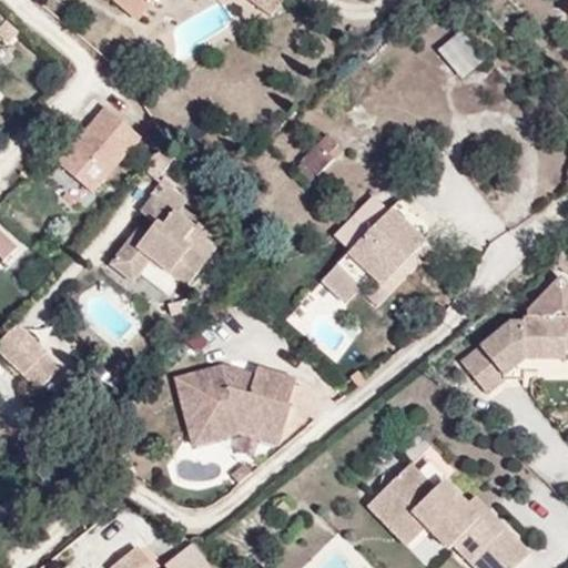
[(112,0),(137,21),(154,0),(112,0)]
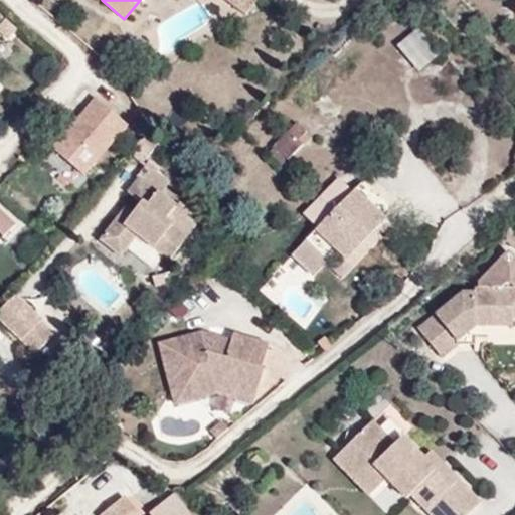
[(227,0),(245,14),(256,0),(227,0)]
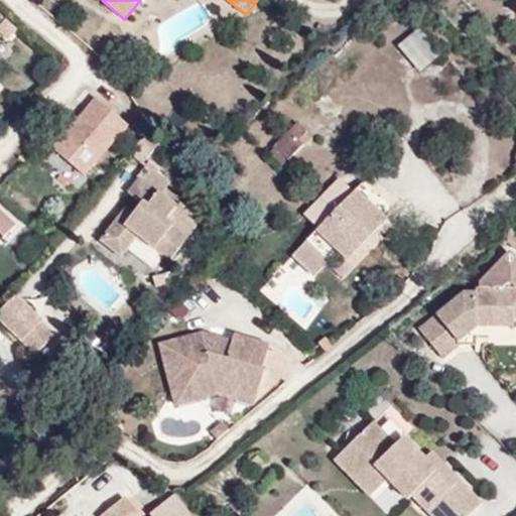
[(420,72),(441,53),(418,27),(398,45),(420,72)]
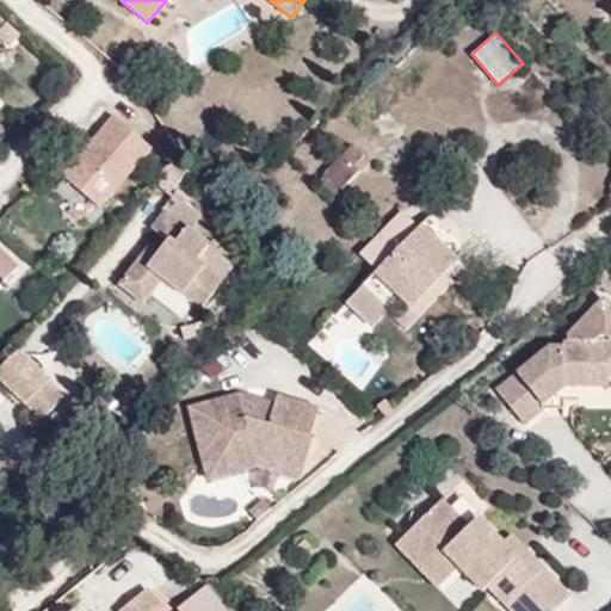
[(62,172),(100,205),(150,150),(112,117),(62,172)]
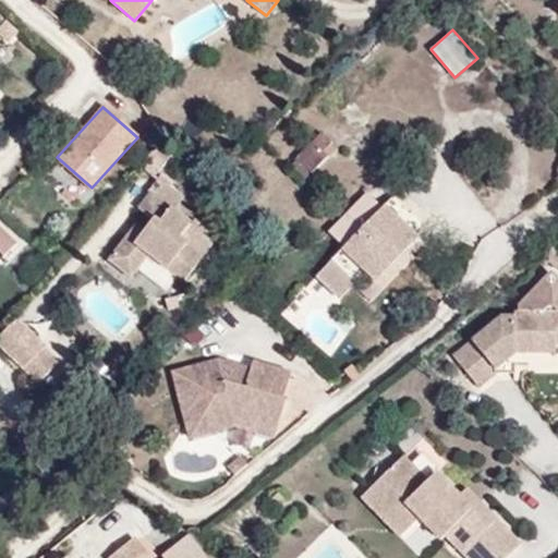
[(296,173),(331,144),(308,118),(275,148),(296,173)]
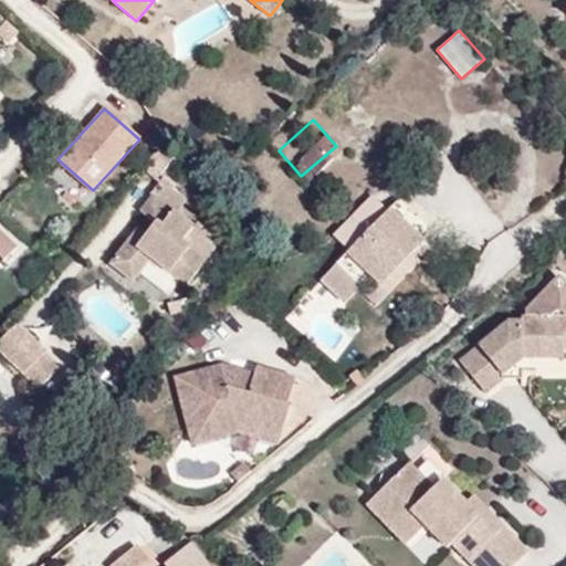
[(161,185),(184,160),(170,148),(148,174),(161,185)]
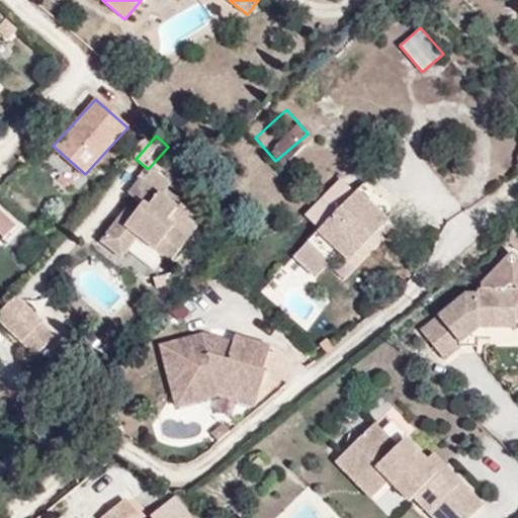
[(190,236),(172,220),(182,207),(145,173),(127,192),(141,204),(131,214),(124,209),(97,240),(118,259),(136,240),(164,265),(190,236)]
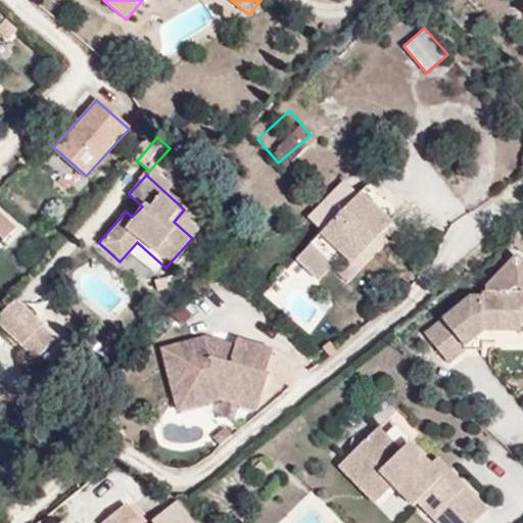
[(395,227),(361,192),(328,225),(362,259),(395,227)]
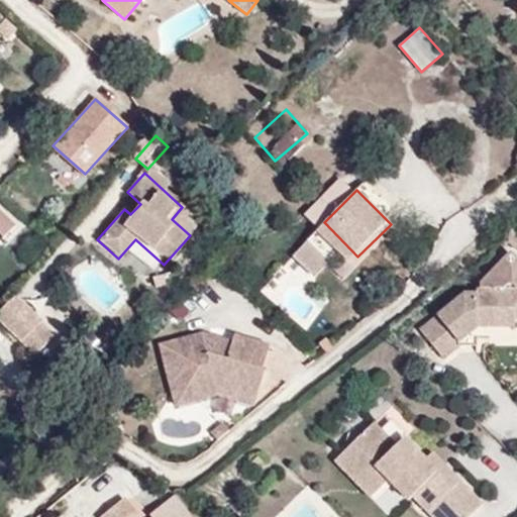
[(0,232),(3,235),(14,224),(0,210),(0,232)]
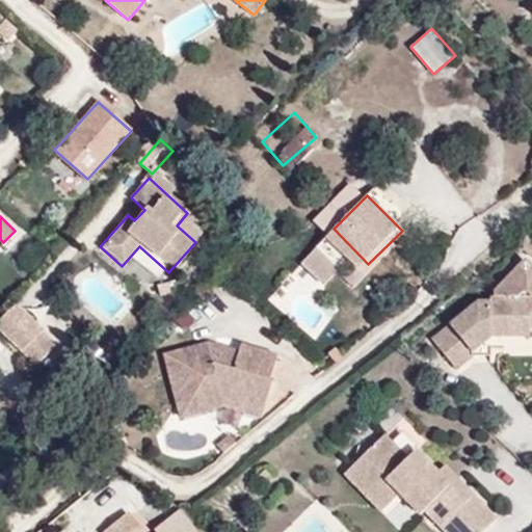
[(368,264),(334,229),(316,245),(339,268),(356,286),(373,269),(368,264)]
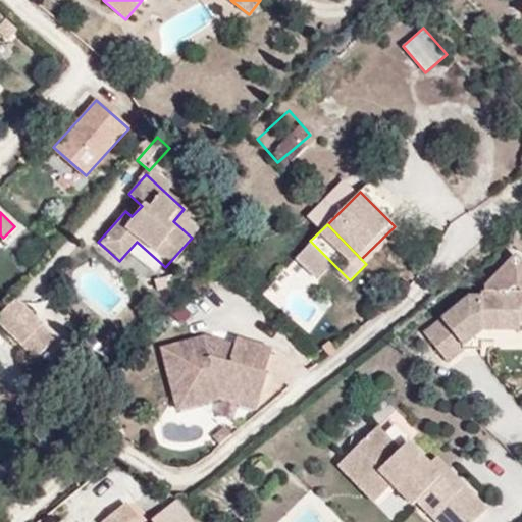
[(332,263),(310,241),(294,257),(316,279),(332,263)]
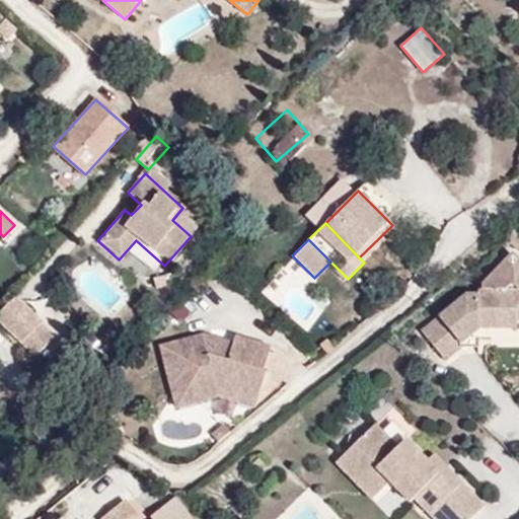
[(518,258),(511,251),(471,288),(471,294),(470,327),(476,327),(515,328),(515,318),(518,318),(518,258)]
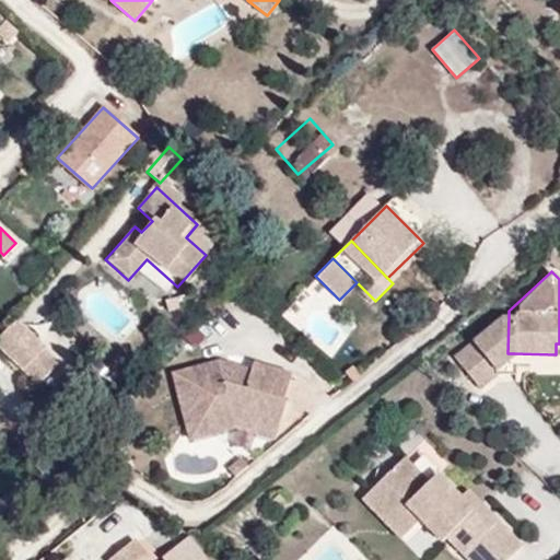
[(28,330),(3,310),(0,313),(0,341),(11,351),(28,330)]
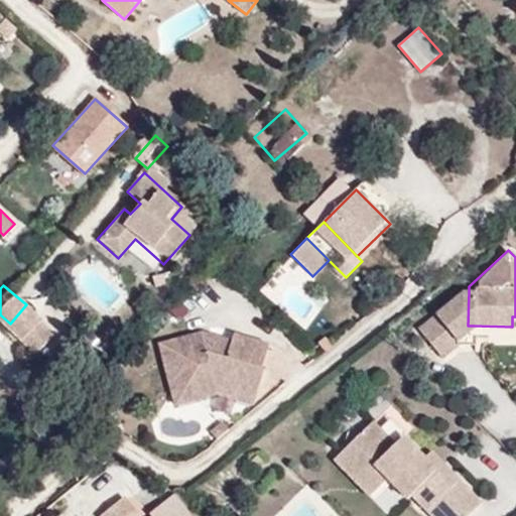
[(443,357),(474,326),(468,326),(469,292),(461,292),(422,329),(443,357)]
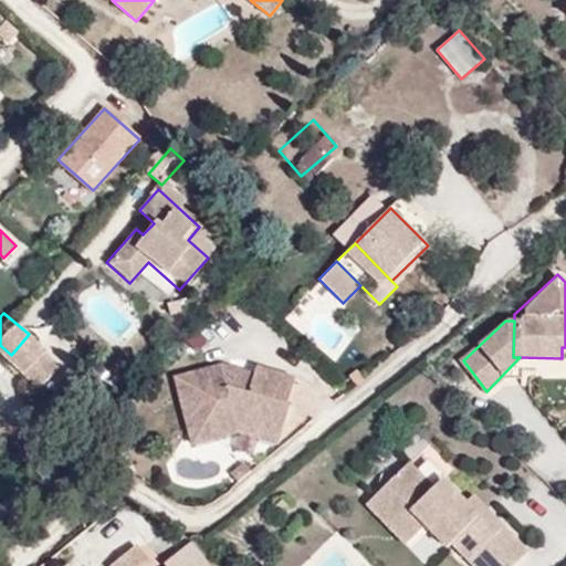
[(286,404),(294,378),(254,365),(252,373),(221,363),(174,376),(187,433),(238,421),(281,433),(289,405),(286,404)]
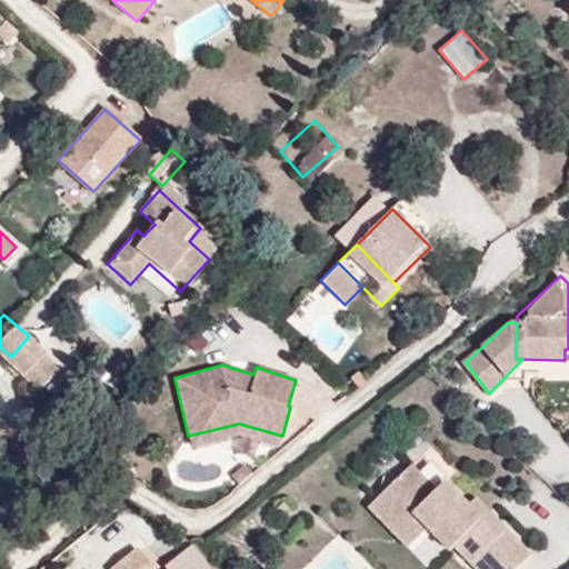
[(191,447),(239,436),(279,447),(282,436),(239,423),(188,436),(191,447)]
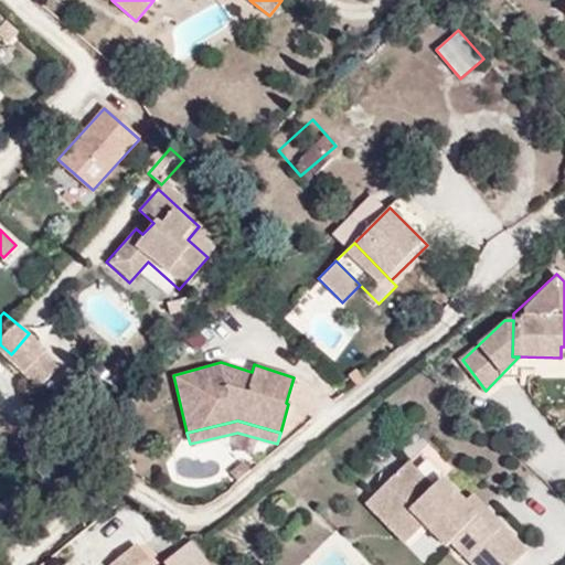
[(236,480),(249,469),(242,459),(228,471),(236,480)]
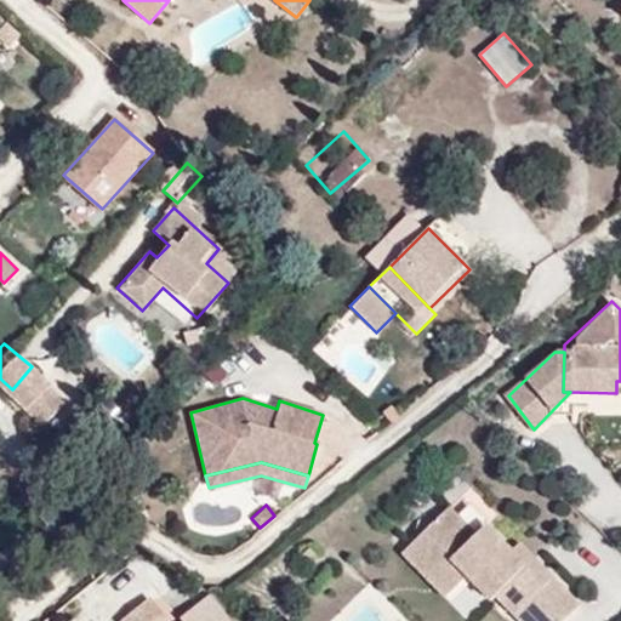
[(560,620),(577,605),(533,558),(524,567),(510,552),(485,525),(474,535),(448,507),(408,545),(437,575),(451,562),(466,577),(489,602),(494,597),(517,620),(560,620)]
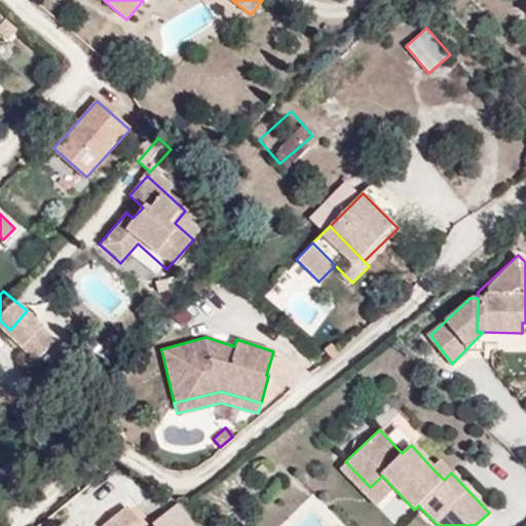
[(451,473),(439,460),(431,467),(444,480),(451,473)]
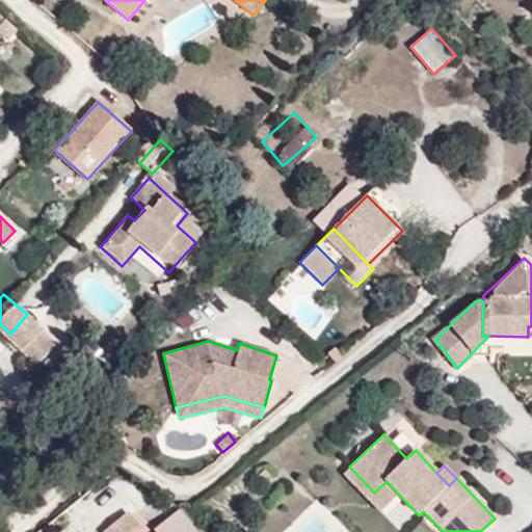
[(380,512),(399,495),(387,481),(374,493),(349,467),(343,474),(380,512)]
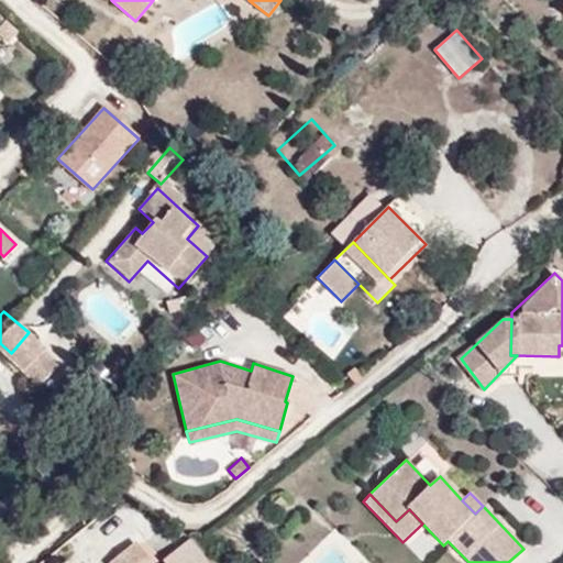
[(154,562),(140,544),(116,562),(154,562)]
